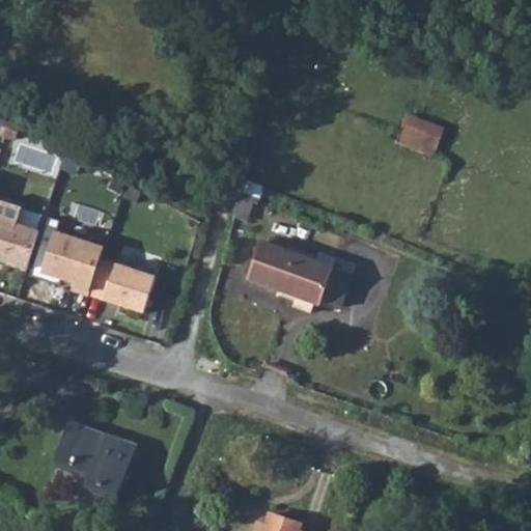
[(398,141),(431,154),(441,127),(409,114),(401,132),(398,141)]
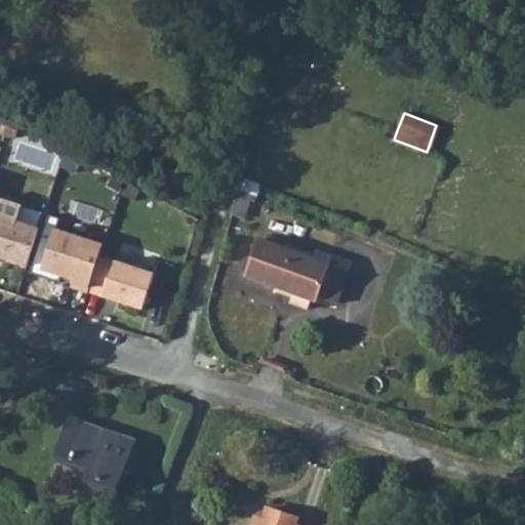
[(17,124),(4,116),(0,128),(0,130),(14,136),(17,124)]
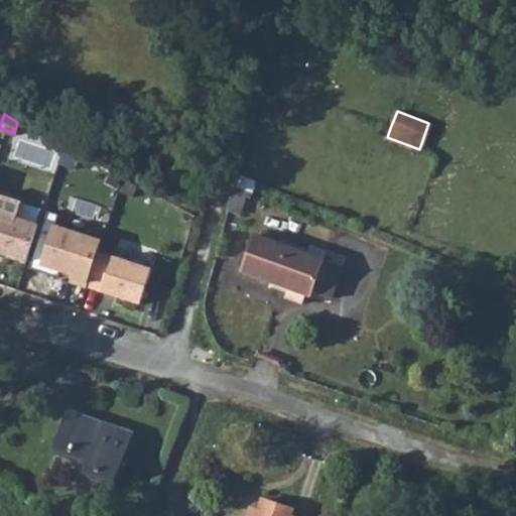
[(232,191),(251,198),(256,181),(238,173),(232,191)]
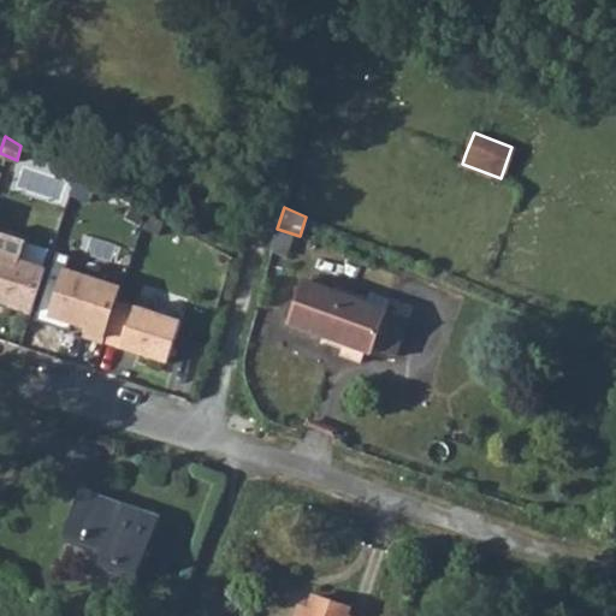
[(0,306),(30,317),(45,272),(19,264),(27,244),(0,236),(0,306)]
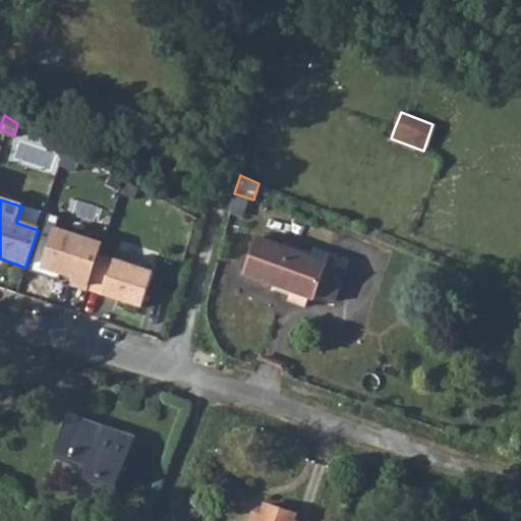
[(52,230),(39,269),(71,279),(68,286),(85,291),(97,256),(99,250),(83,245),(84,240),(52,230)]
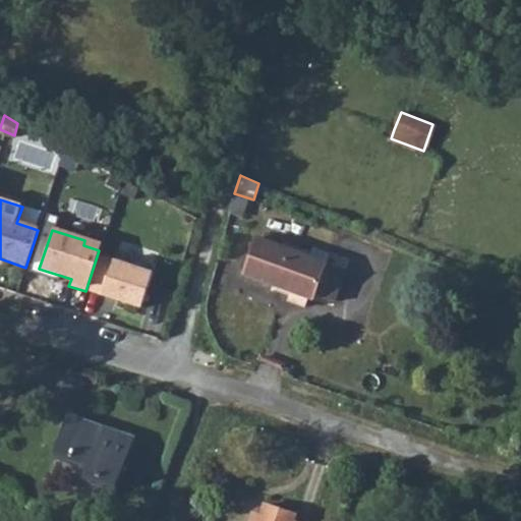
[(245,275),(293,291),(289,301),(306,307),(310,298),(312,299),(314,294),(334,301),(346,269),(324,262),(327,253),(311,247),(310,250),(283,241),(282,245),(258,237),(245,275)]
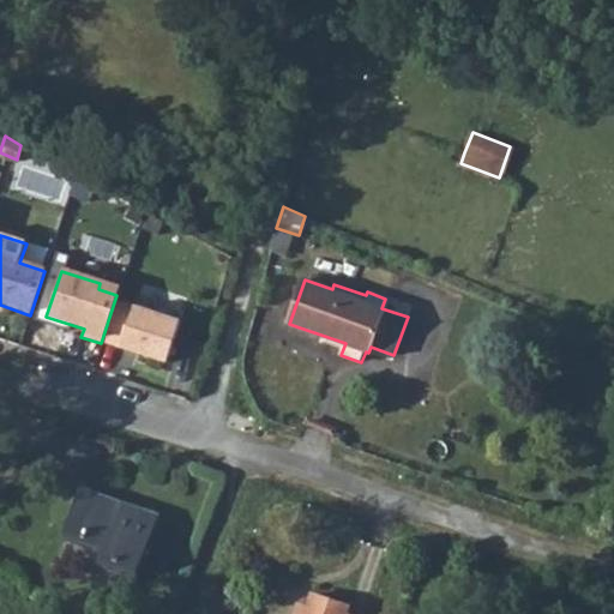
[(179,323),(114,302),(101,343),(164,365),(179,323)]
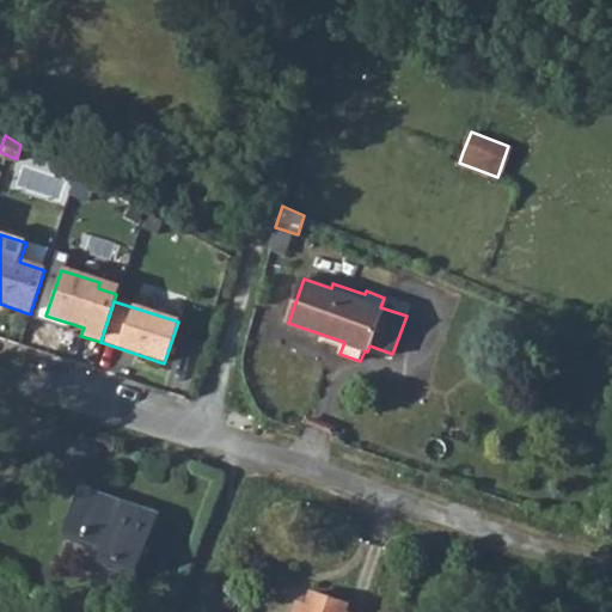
[(157,513),(83,487),(68,528),(105,542),(99,561),(136,574),(157,513)]
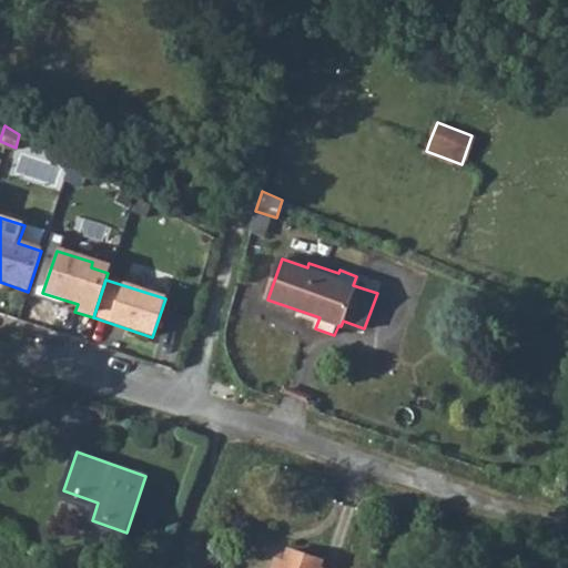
[(324,558),(288,547),(284,560),(277,557),(273,567),(324,567),(322,567),(324,558)]
